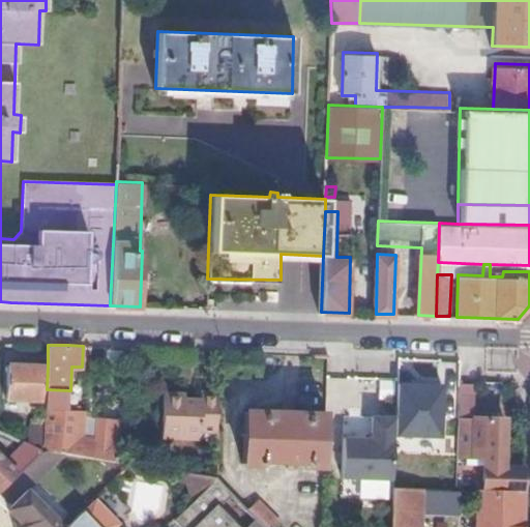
[(422,357),(400,356),(399,377),(396,416),(394,478),(394,486),(402,486),(402,480),(421,480),(422,436),(416,436),(417,362),(422,363),(422,357)]
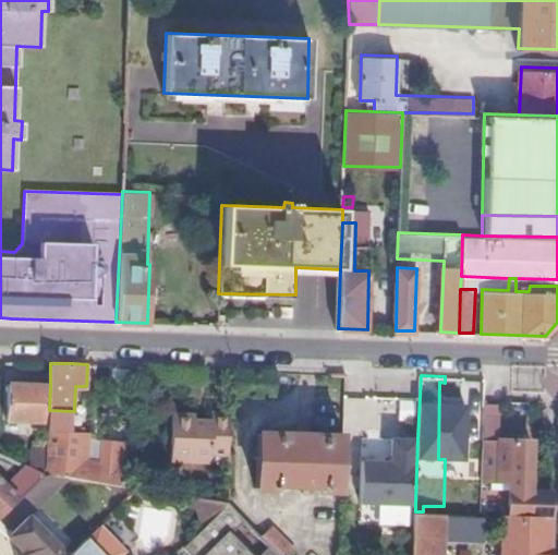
[(462,377),(451,377),(450,394),(462,394),(462,377)]
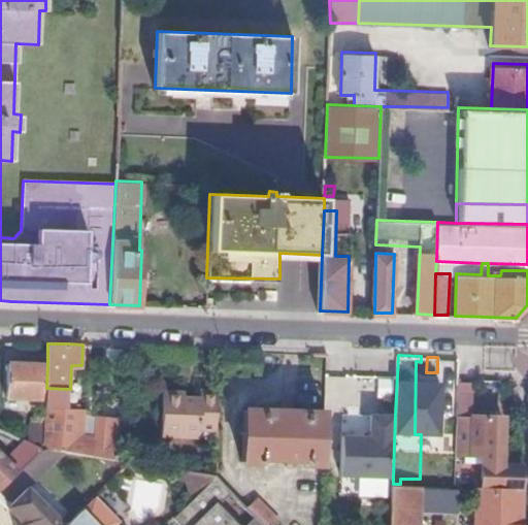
[(46,388),(47,364),(9,362),(8,396),(45,398),(46,388)]
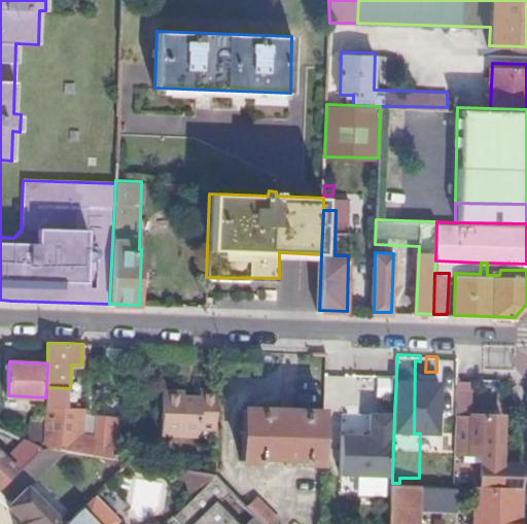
[(45,397),(45,406),(67,407),(68,388),(46,387),(45,397)]
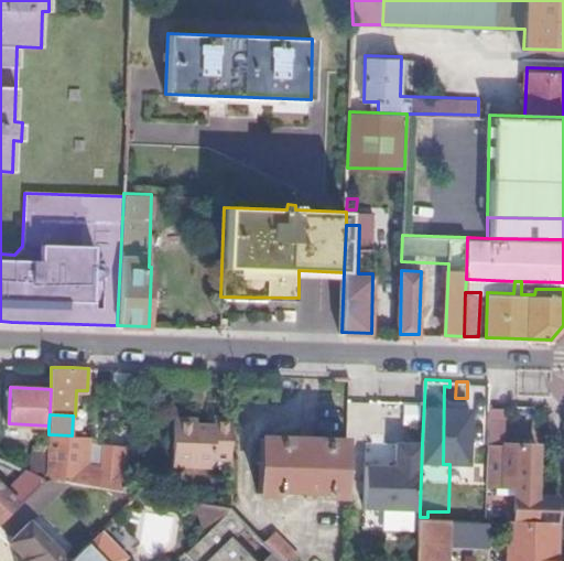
[(232,459),(235,417),(216,414),(215,423),(199,422),(199,418),(176,418),(174,463),(216,465),(216,457),(232,459)]
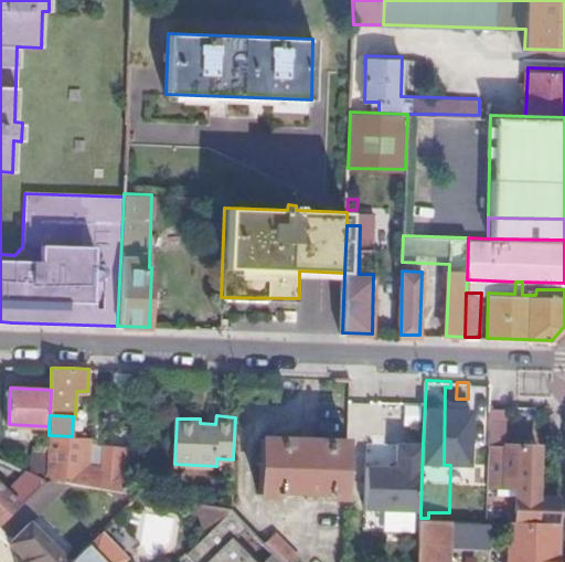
[(49,435),(46,478),(70,481),(128,491),(129,447),(105,447),(105,468),(88,467),(89,437),(86,436),(72,436),(49,435)]
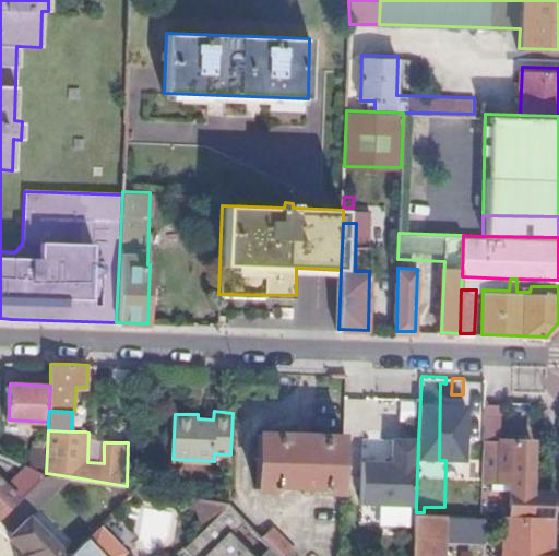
[(343,492),(345,436),(260,433),(258,488),(275,489),(278,485),(305,485),(305,492),(310,492),(310,486),(323,486),(326,491),(343,492)]
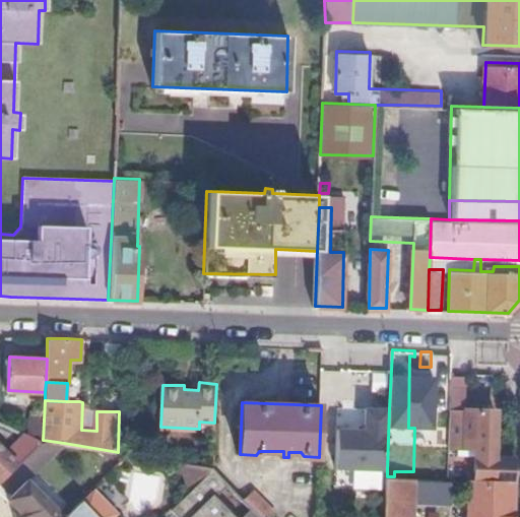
[(387,469),(389,408),(366,407),(366,425),(361,430),(338,429),(337,468),(387,469)]
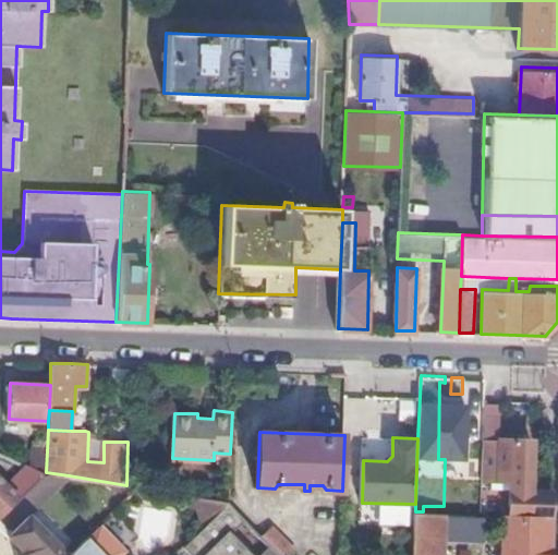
[(499,442),(483,441),(482,459),(532,461),(532,441),(500,438),(499,442)]
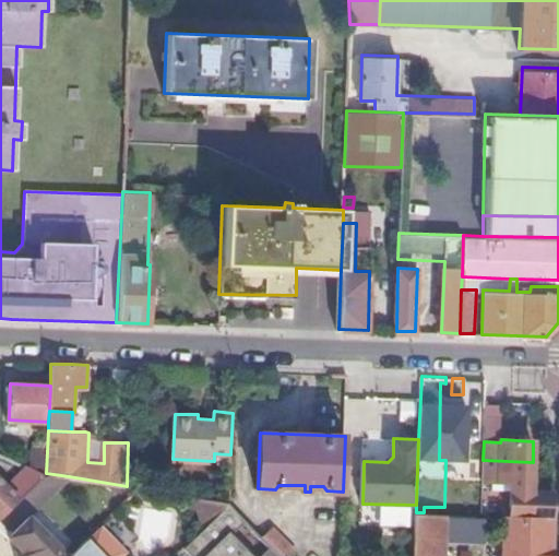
[(484,461),(483,480),(495,480),(495,472),(513,472),(511,516),(552,517),(554,492),(532,492),(533,462),(484,461)]
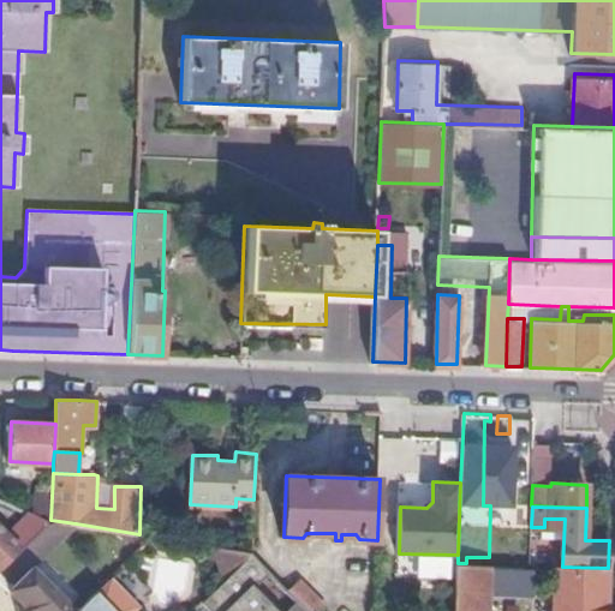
[(76,523),(51,520),(22,549),(0,569),(0,579),(10,588),(34,565),(76,523)]
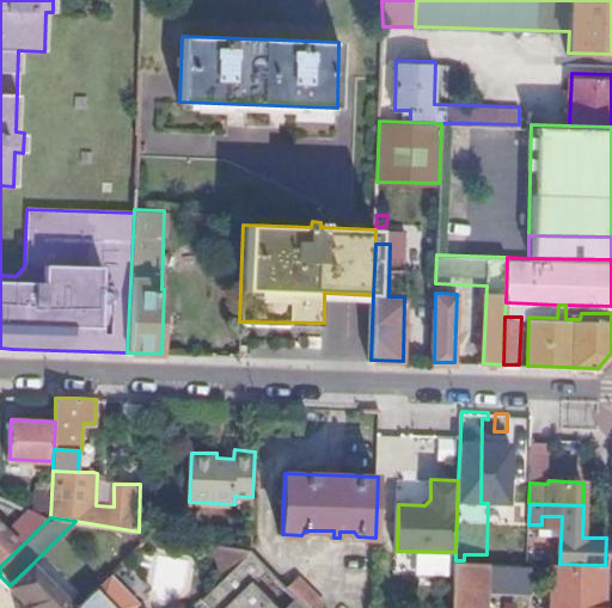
[(0,566),(22,546),(0,522),(0,566)]
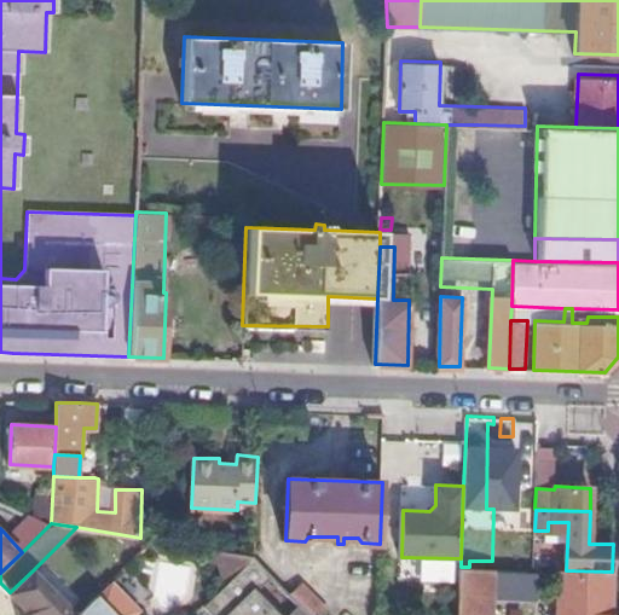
[(226,582),(254,556),(215,550),(226,582)]
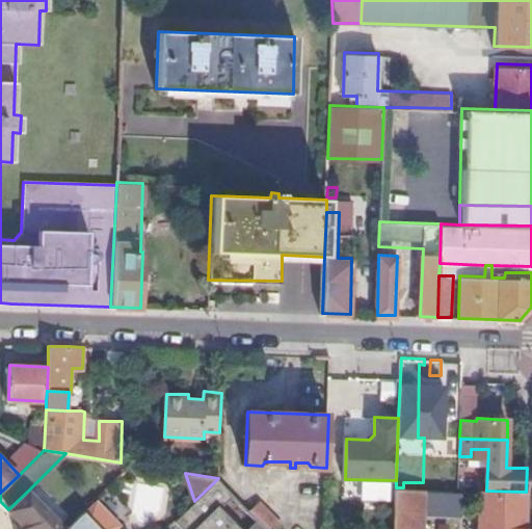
[(268,528),(260,520),(250,528),(244,528),(220,504),(233,493),(218,478),(194,501),(177,520),(176,521),(183,528),(268,528)]
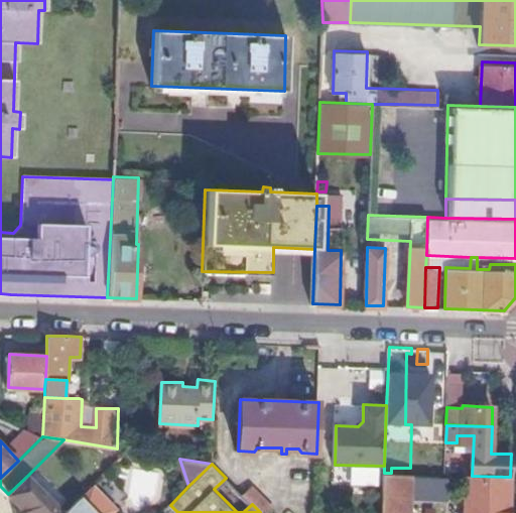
[(411,474),(391,473),(384,473),(382,512),(508,512),(510,477),(472,476),(467,476),(466,493),(459,493),(459,499),(466,499),(465,512),(410,512),(411,494),(411,474)]
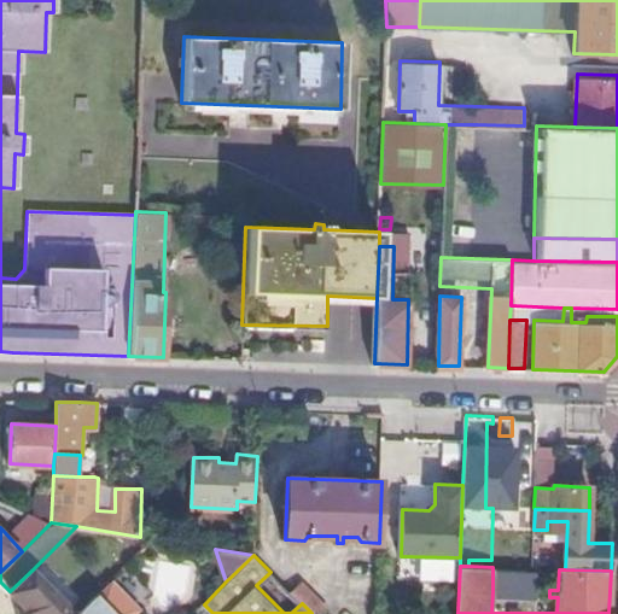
[(532,568),(493,567),(493,591),(535,594),(532,568)]
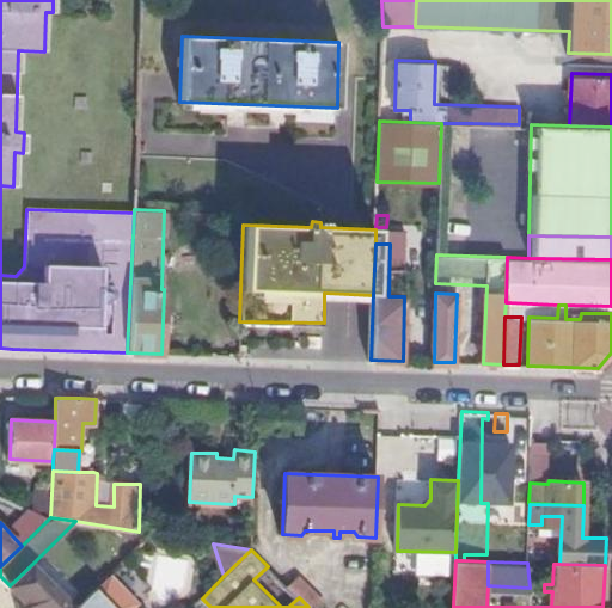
[(71,600),(34,563),(10,585),(25,602),(19,607),(75,607),(91,594),(83,587),(71,600)]
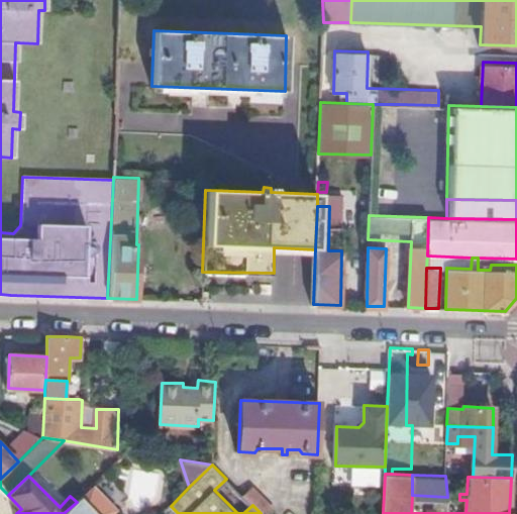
[(77,502),(64,513),(112,513),(113,513),(118,509),(94,485),(94,486),(77,502)]
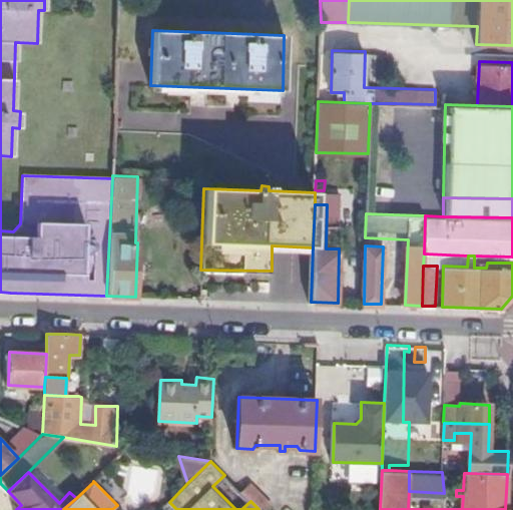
[(250,501),(259,509),(267,509),(273,505),(251,483),(241,493),(250,501)]
